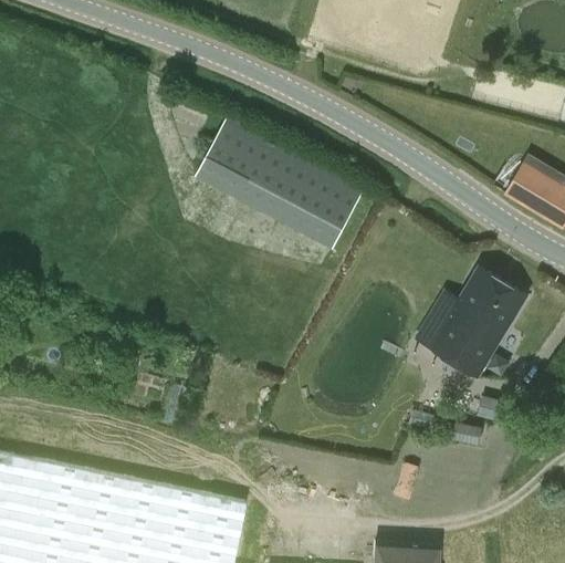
[(364,190),(226,117),(195,177),(332,249),(364,190)]
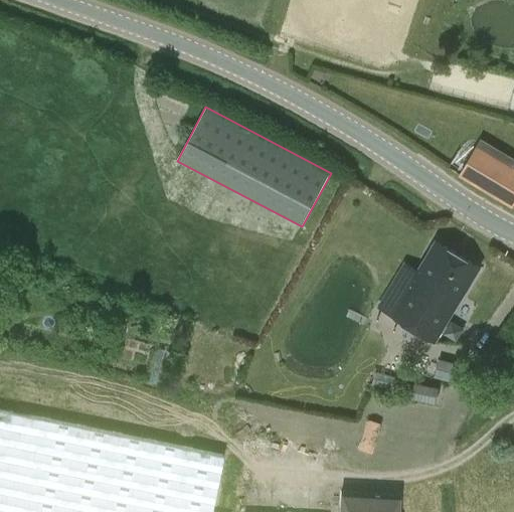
[(495,199),(512,172),(475,150),(459,177),(495,199)]
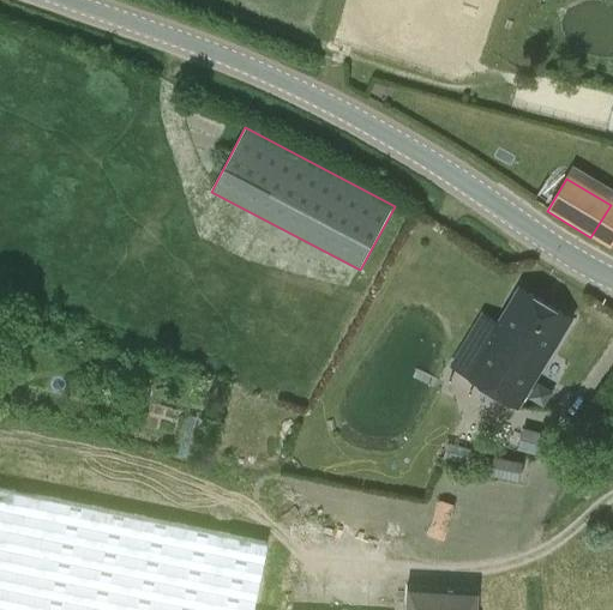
[(517,409),(572,321),(520,289),(498,324),(378,300),(377,306),(263,283),(242,378),(350,400),(348,416),(452,438),(466,376),(517,409)]
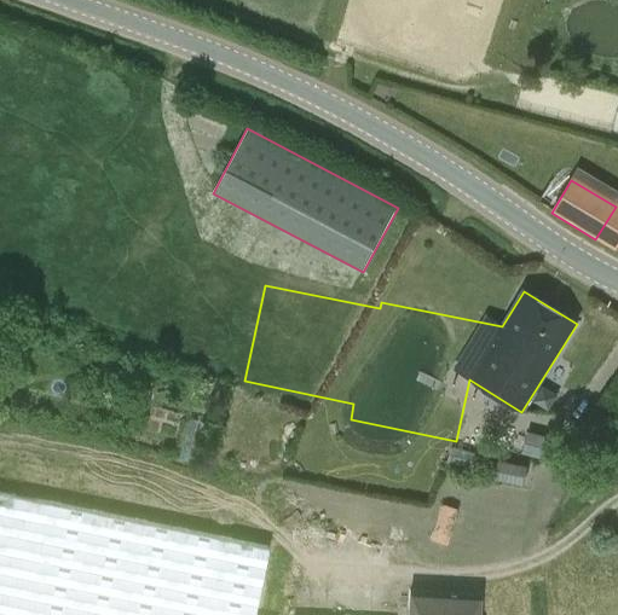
[(570,445),(526,433),(521,454),(564,466),(570,445)]
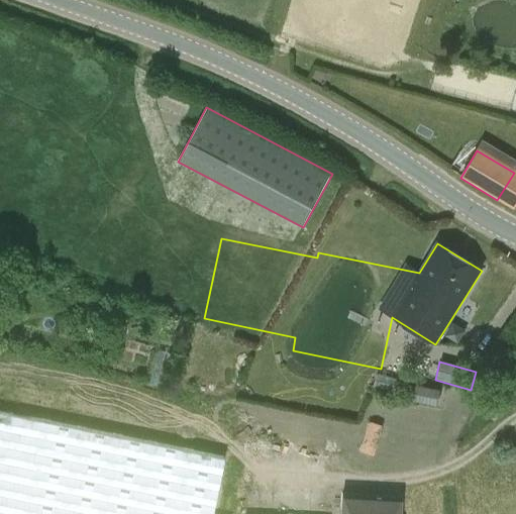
[(436,406),(439,392),(415,387),(412,401),(436,406)]
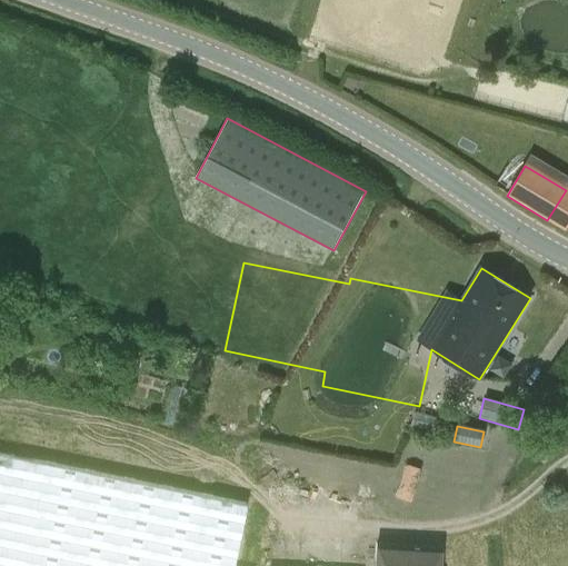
[(232,565),(245,506),(0,455),(0,565),(232,565)]
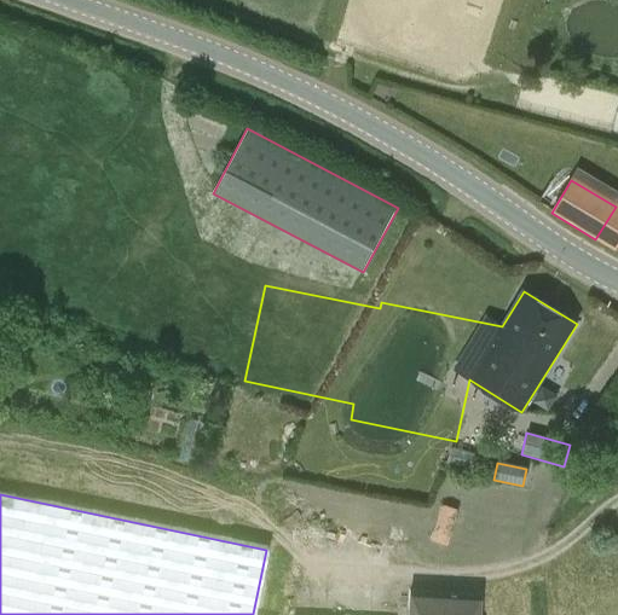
[(446,546),(457,511),(439,505),(428,540),(446,546)]
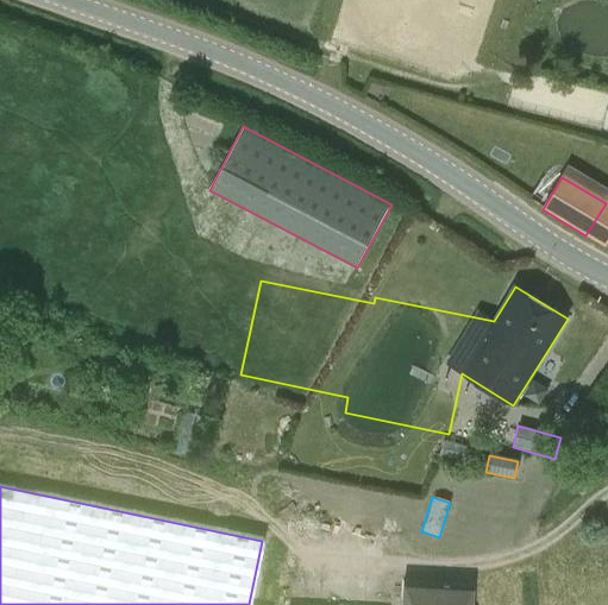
[(468,604),(470,586),(405,583),(402,604),(468,604)]
